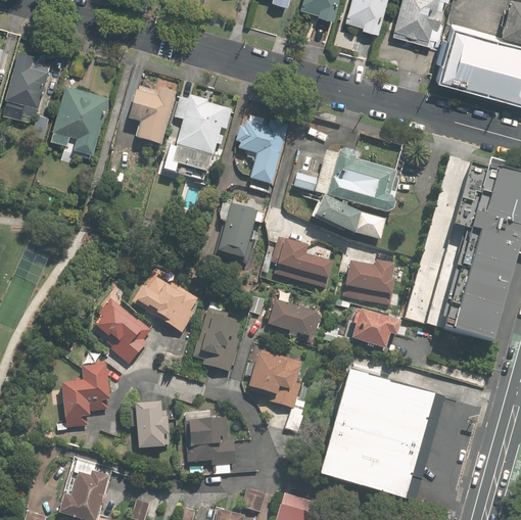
[(302,0),(300,8),(319,13),(318,14),(333,19),(338,0),(302,0)]
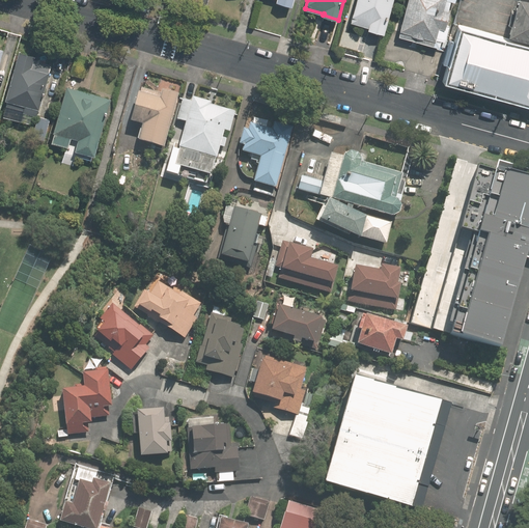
[(356,0),(351,20),(369,25),(368,28),(384,33),(393,0),(356,0)]
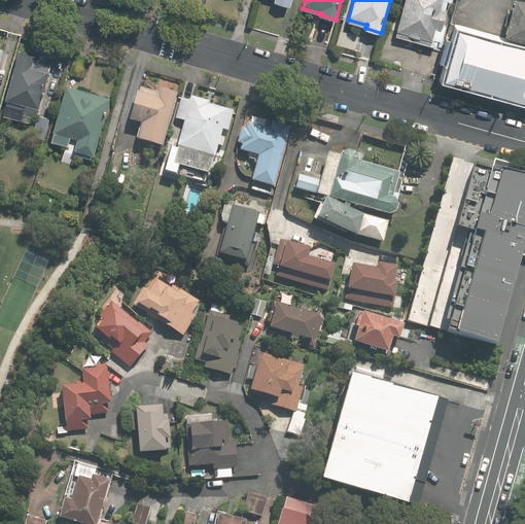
[(404,0),(396,29),(397,29),(396,34),(436,45),(439,38),(442,39),(445,29),(442,28),(447,9),(446,9),(448,0),(404,0)]
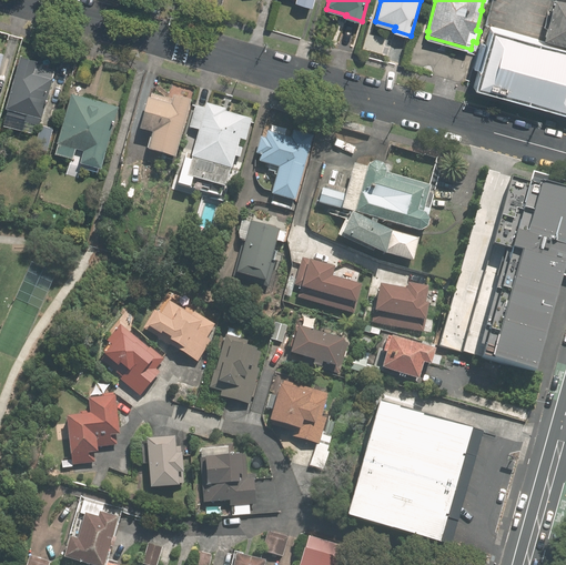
[(565,56),(494,37),(479,89),(565,112),(565,56)]
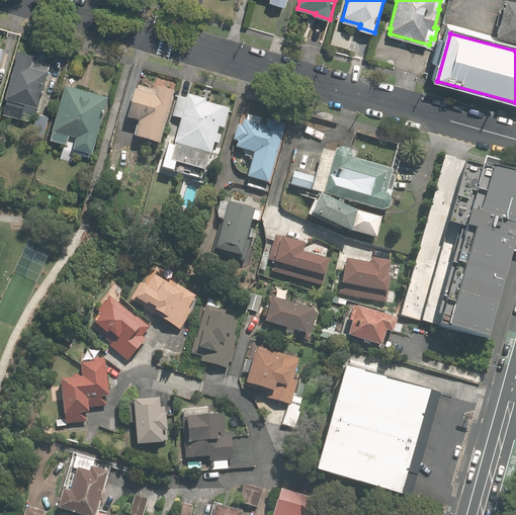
[(34,53),(18,49),(5,96),(7,96),(6,100),(23,105),(22,107),(36,111),(51,61),(34,56),(34,53)]
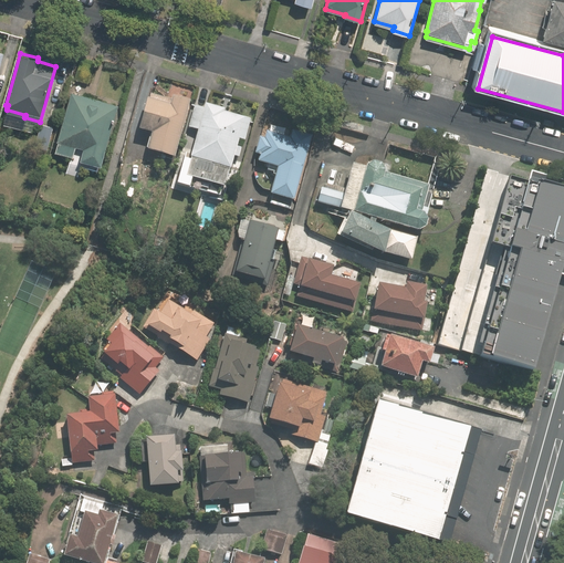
[(80,158),(101,165),(119,104),(71,90),(56,139),(59,139),(55,149),(73,155),(76,145),(83,147),(80,158)]
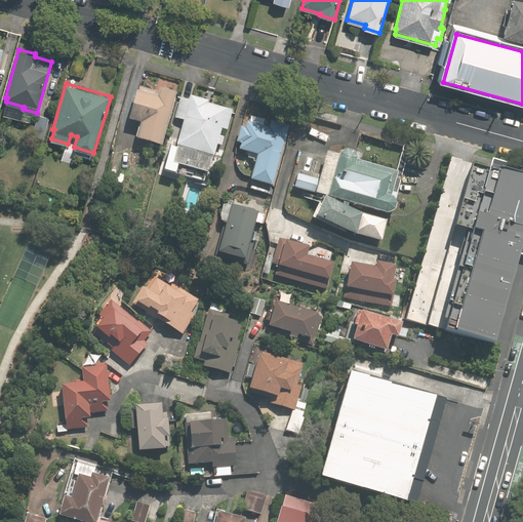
[(141,85),(139,90),(137,89),(129,119),(141,122),(136,138),(162,145),(177,90),(161,86),(160,90),(141,85)]
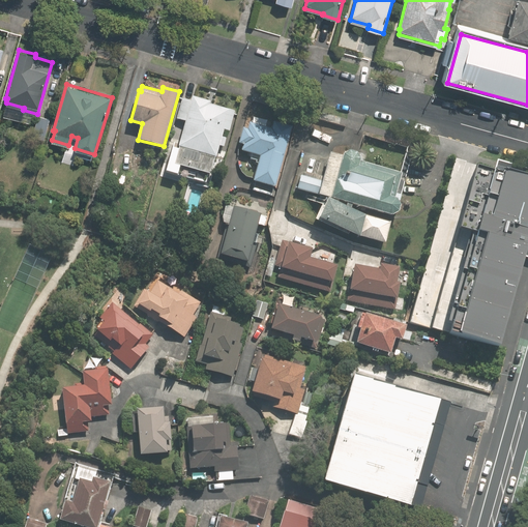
[(194,95),(193,98),(183,96),(177,117),(186,120),(174,164),(211,174),(215,156),(217,156),(221,145),(225,146),(228,136),(223,135),(225,128),(230,130),(236,110),(210,103),(211,99),(194,95)]
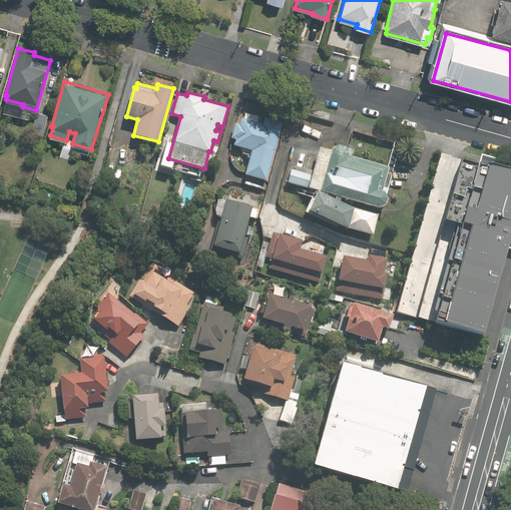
[(49,113),(38,110),(32,130),(44,133),(49,113)]
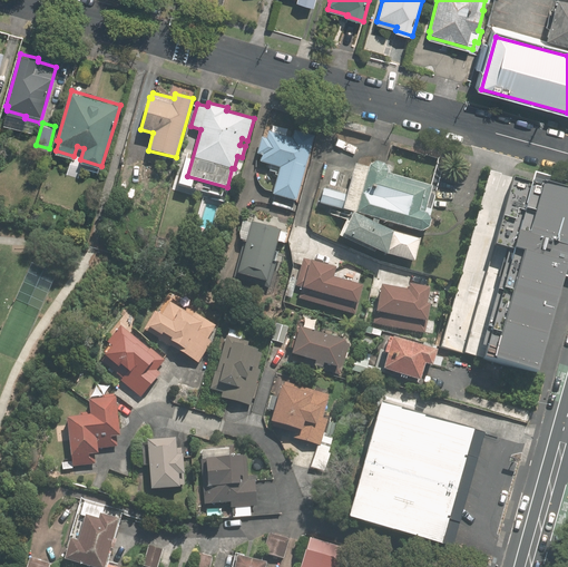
[(270,170),(278,173),(273,195),(297,202),(315,134),(295,128),(293,137),(270,130),(267,137),(262,136),(257,154),(263,155),(261,160),(272,164),(270,170)]
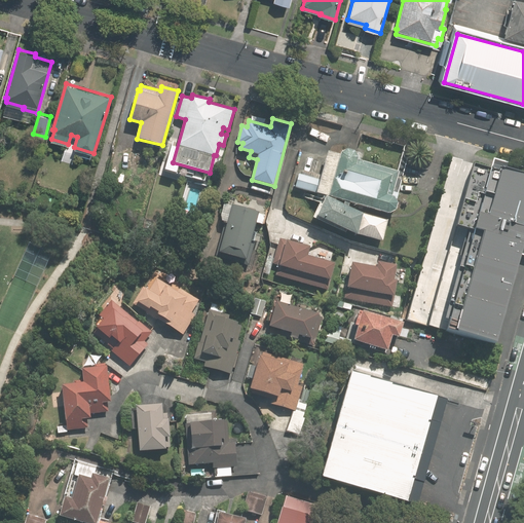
[(399,192),(395,191),(400,170),(358,158),(358,157),(354,151),(346,150),(340,153),(334,180),(329,196),(389,214),(396,210),(398,202),(395,197),(398,198),(399,192)]
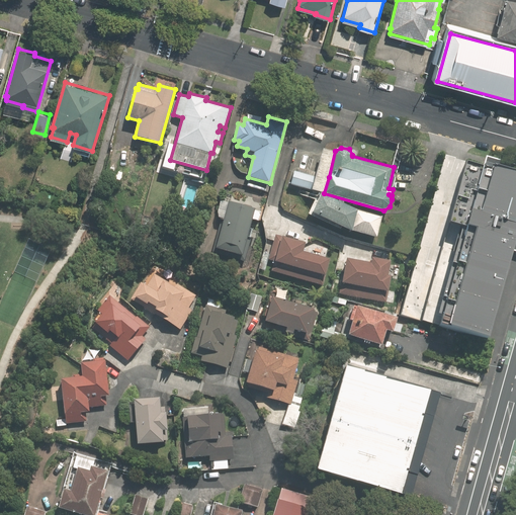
[(515,172),(468,160),(423,319),(488,337),(515,239),(515,172)]
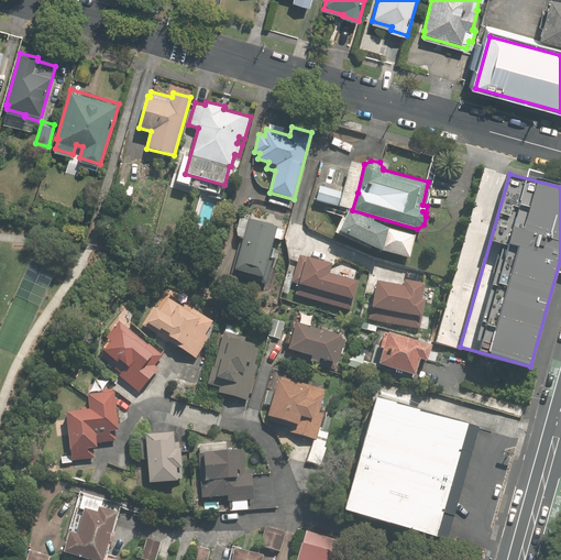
[(342,191),(320,185),(317,199),(339,206),(342,191)]
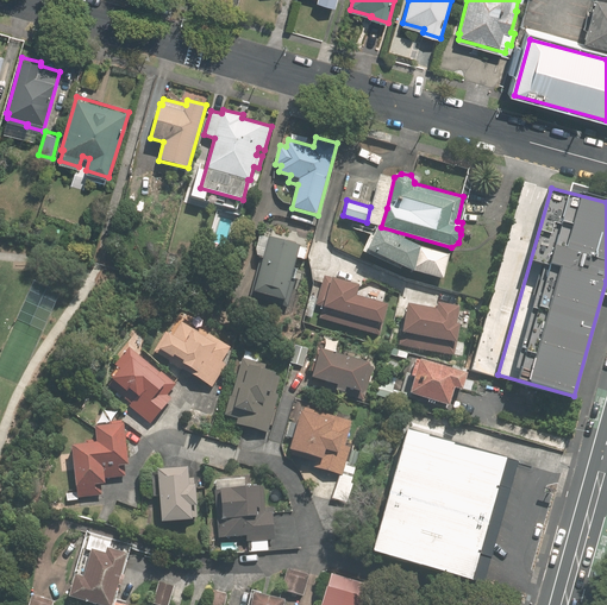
[(419,244),(418,247),(377,228),(367,251),(413,273),(414,271),(443,279),(451,253),(419,244)]
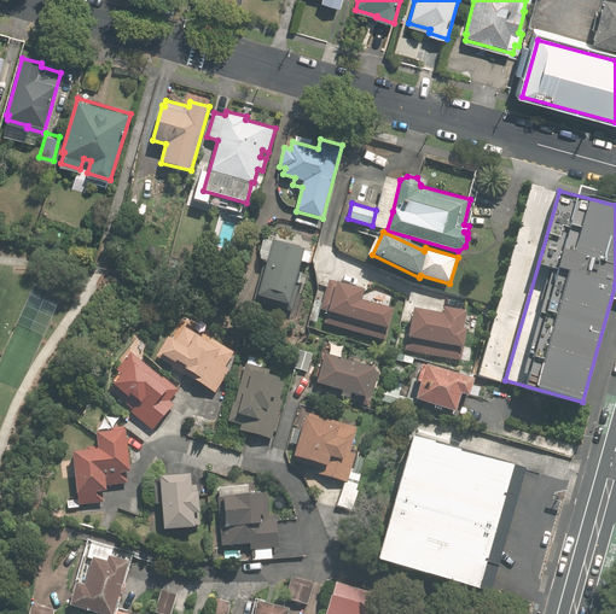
[(290,305),(306,249),(274,239),(257,297),(290,305)]
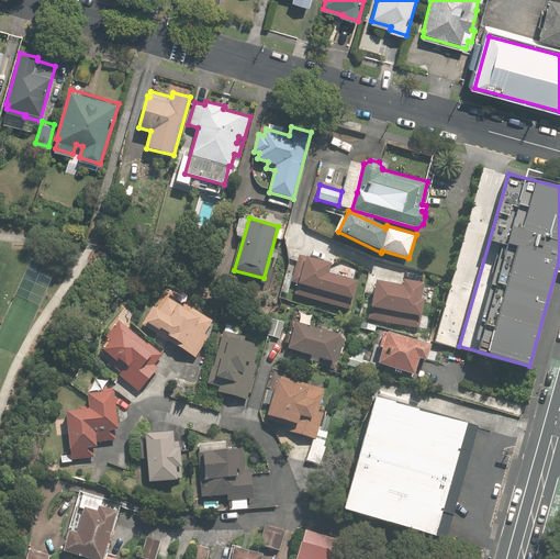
[(332,263),(300,253),(292,280),(299,282),(295,293),(351,309),(359,282),(328,274),(332,263)]
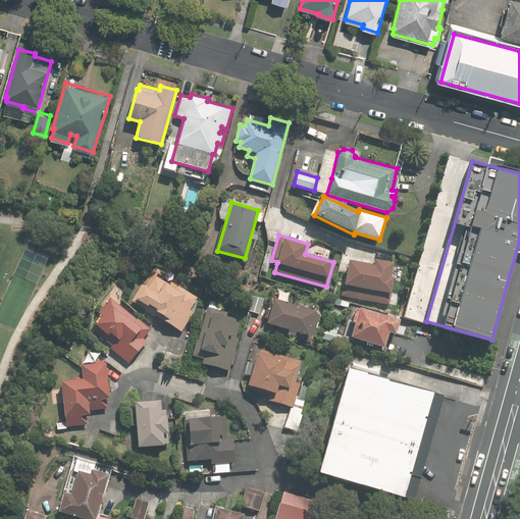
[(374,259),(373,265),(350,261),(343,295),(386,303),(391,303),(395,277),(391,277),(394,262),(374,259)]
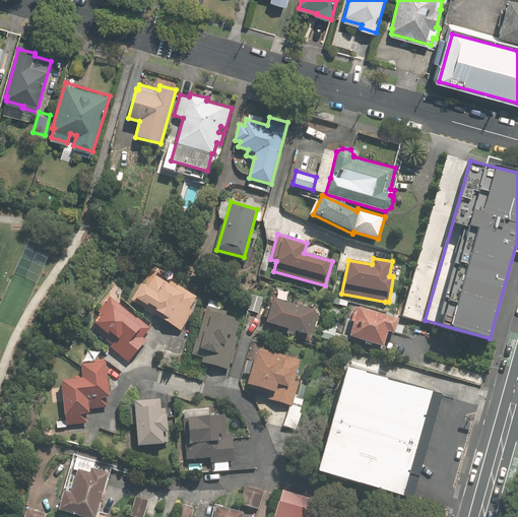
[(168,322),(169,321),(182,329),(194,310),(190,308),(198,296),(179,283),(177,286),(155,273),(148,285),(142,282),(132,300),(145,308),(168,322)]
